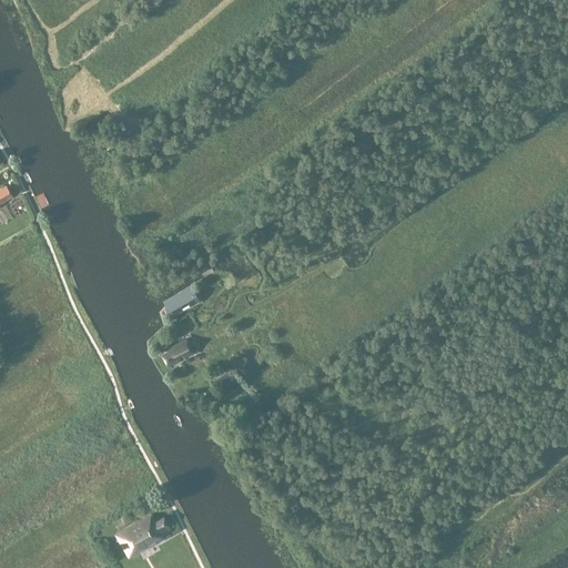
[(0,202),(13,195),(8,185),(0,189),(0,202)]
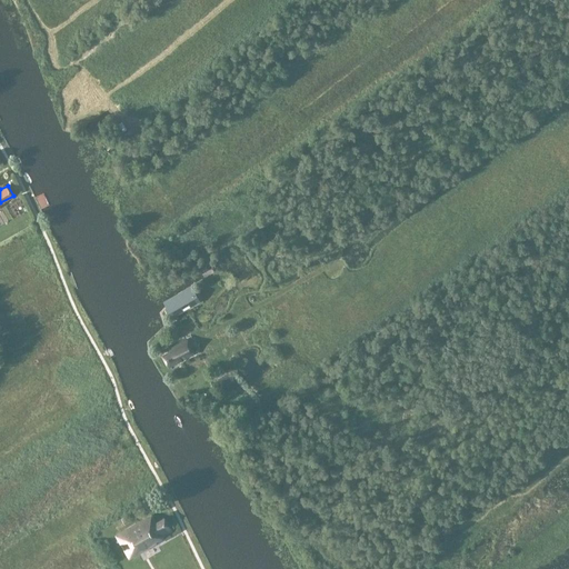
[(162,302),(170,317),(198,300),(190,287),(162,302)]
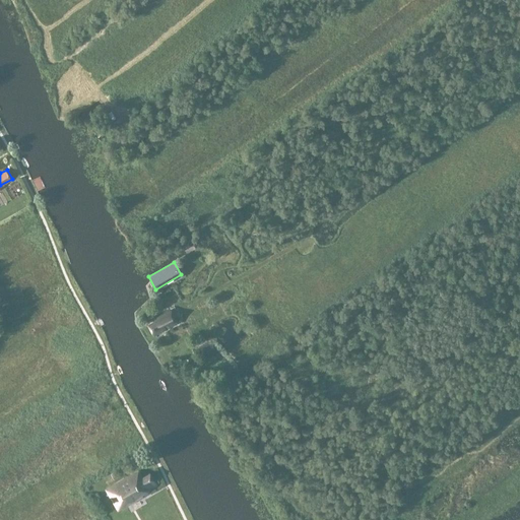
[(157,321),(148,326),(153,336),(174,325),(166,312),(155,317),(157,321)]
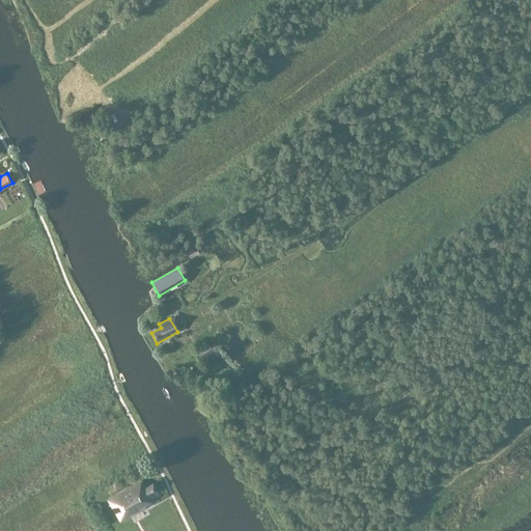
[(115,490),(122,485),(120,480),(113,484),(115,490)]
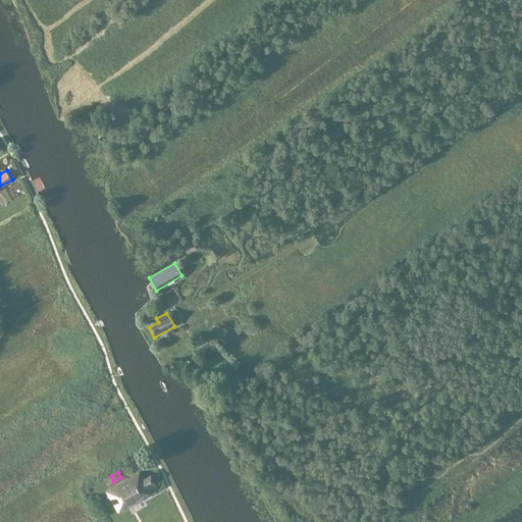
[(142,480),(139,473),(106,492),(118,513),(148,496),(146,490),(155,485),(150,476),(142,480)]
